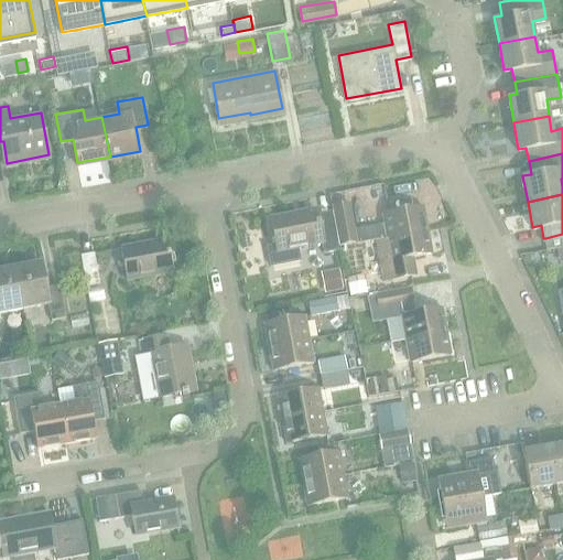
[(383,222),(354,227),(348,201),(331,204),(332,208),(338,244),(376,236),(376,237),(426,228),(422,205),(382,212),(383,222)]
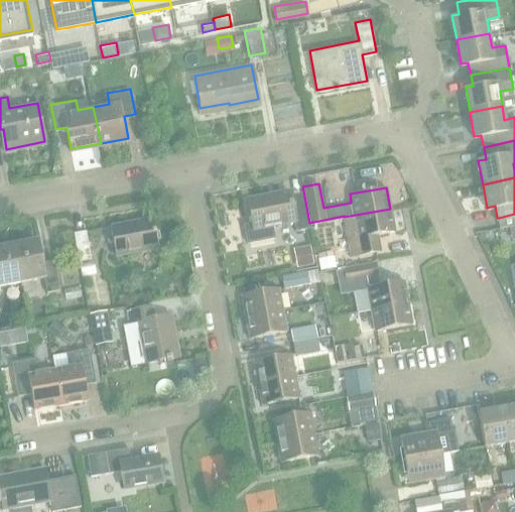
[(309,223),(303,190),(289,194),(288,190),(247,199),(251,222),(243,224),(244,232),(245,232),(247,242),(273,236),(271,224),(293,220),(295,230),(310,227),(309,223)]
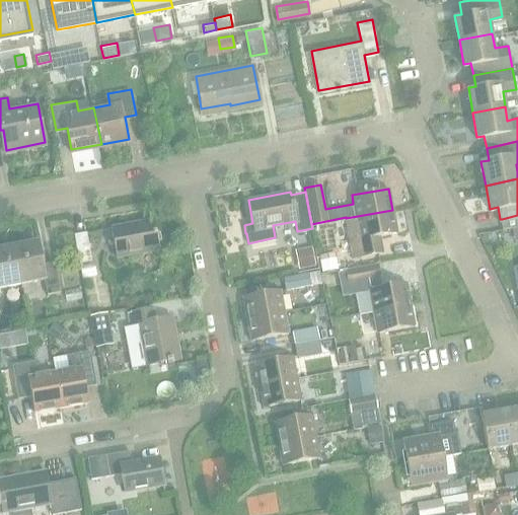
[(353,256),(362,255),(382,251),(379,235),(396,232),(392,210),(346,218),(353,256)]
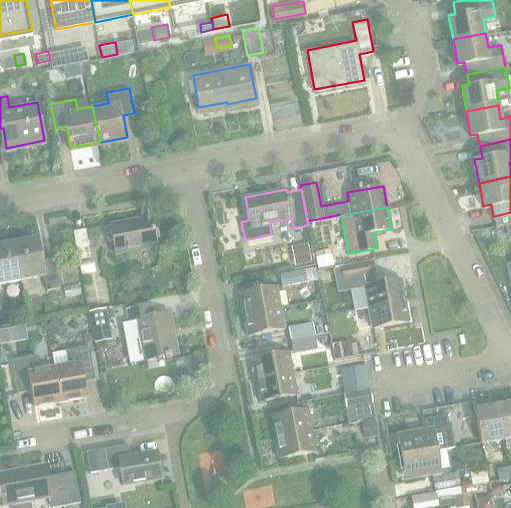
[(225,209),(219,211),(221,222),(227,221),(225,209)]
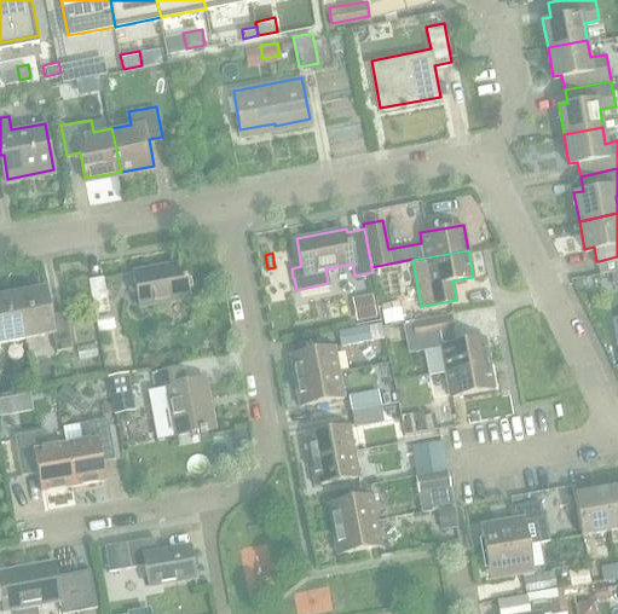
[(617,256),(599,261),(601,272),(612,270),(617,267),(617,256)]
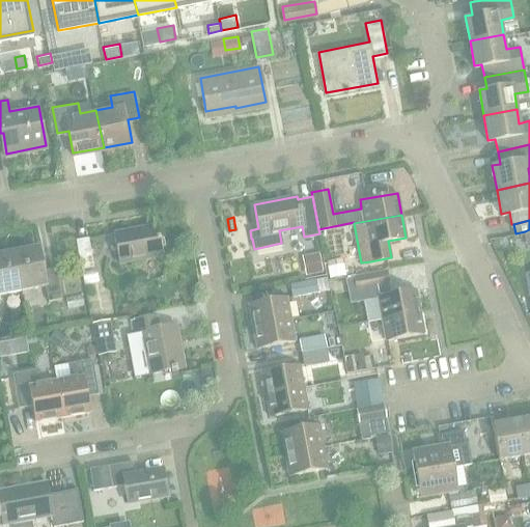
[(162,253),(157,222),(113,230),(119,261),(162,253)]
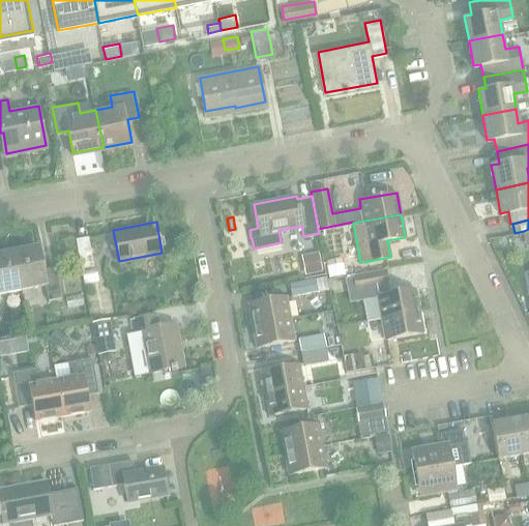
[(93,264),(88,235),(76,238),(81,266),(93,264)]
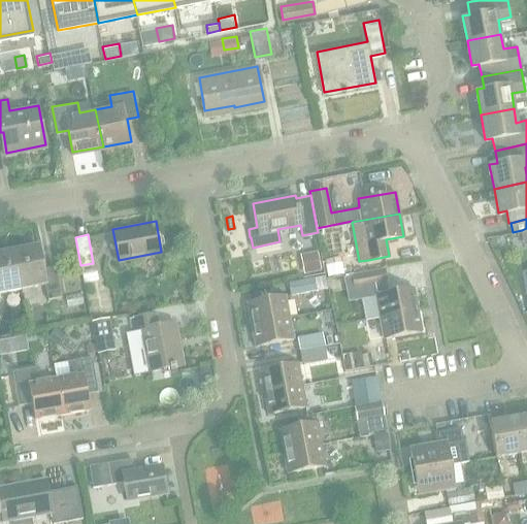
[(12,248),(21,285),(45,281),(48,296),(62,294),(56,263),(43,266),(38,243),(12,248)]
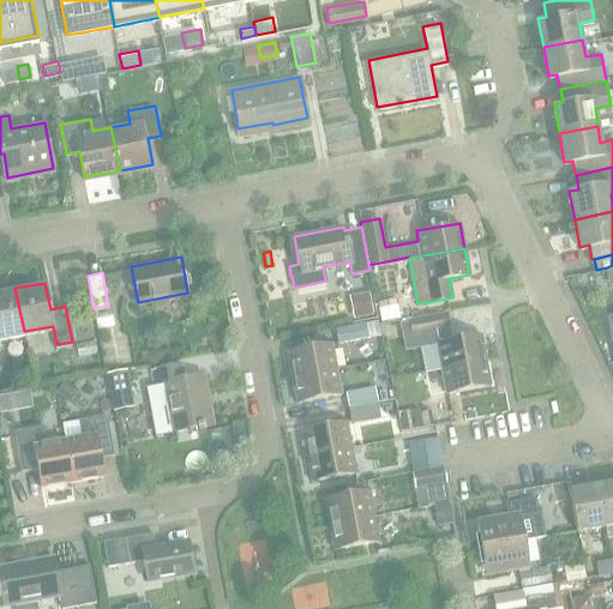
[(0,335),(24,331),(14,288),(0,290),(0,335)]
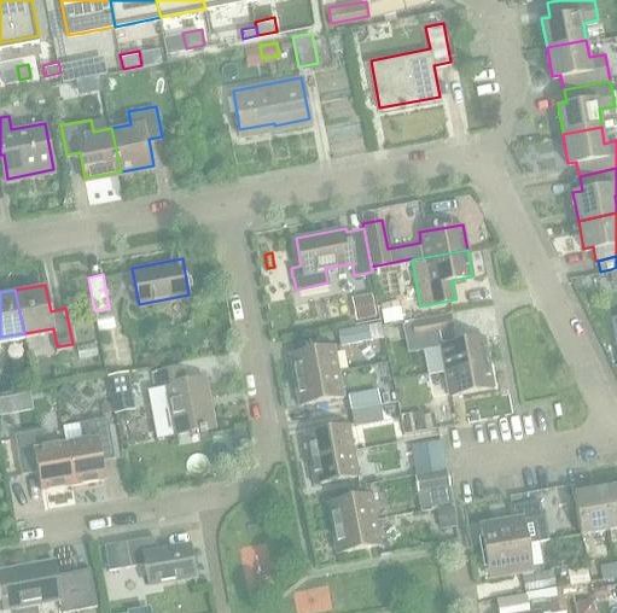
[(350,295),(354,319),(374,315),(371,291),(350,295)]
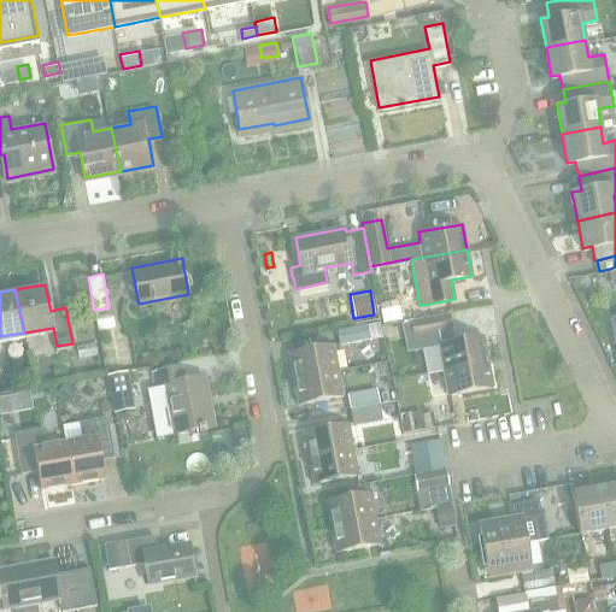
[(380,300),(383,322),(404,317),(399,296),(380,300)]
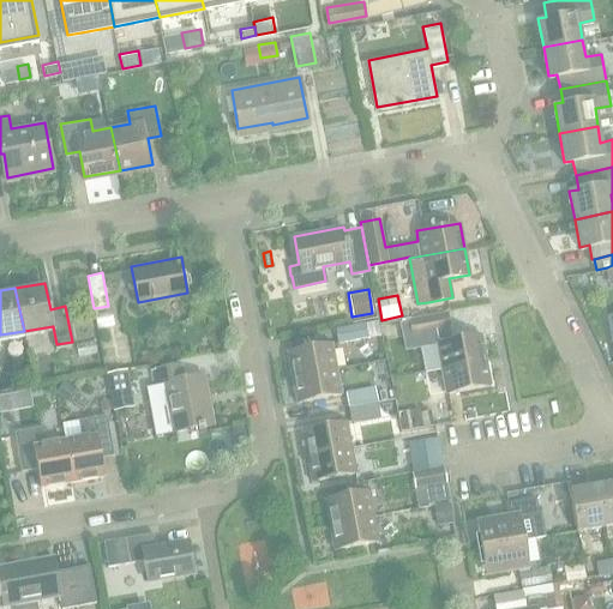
[(590,301),(593,317),(605,314),(602,300),(599,301),(599,297),(590,299),(590,301)]
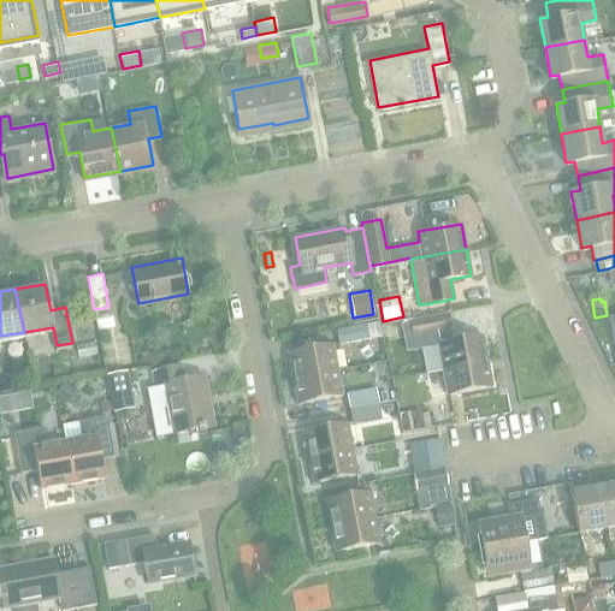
[(450,327),(448,312),(411,319),(414,334),(450,327)]
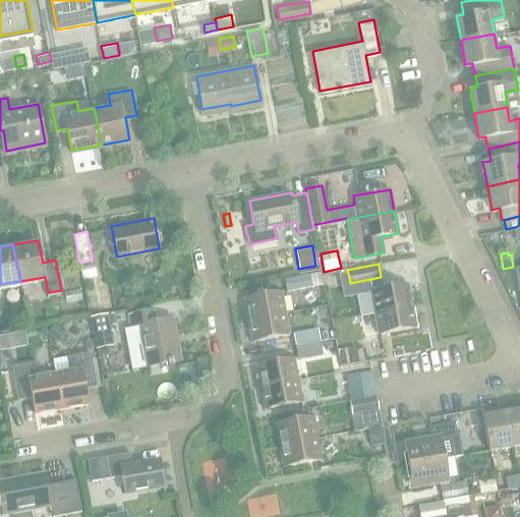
[(344,270),(326,273),(328,284),(346,281),(344,270)]
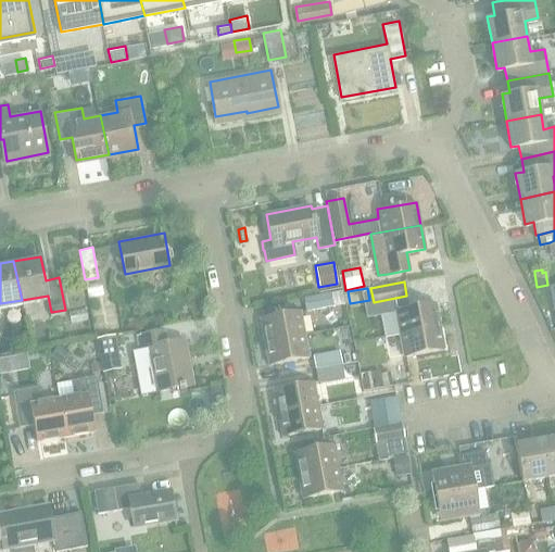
[(330,290),(304,295),(307,308),(333,303),(330,290)]
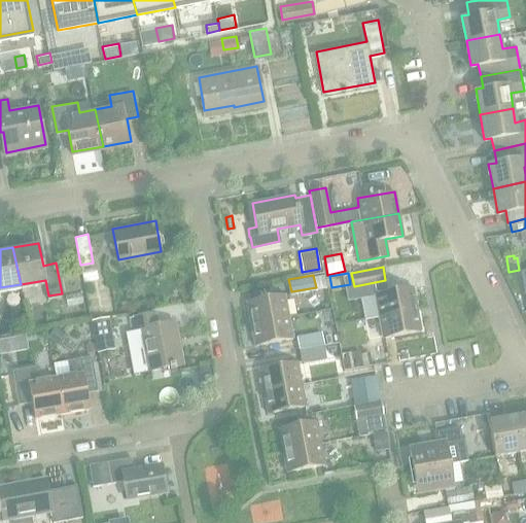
[(379,314),(417,308),(413,284),(375,291),(379,314)]
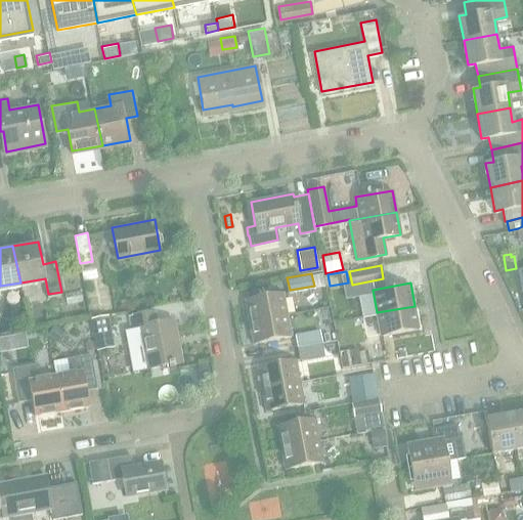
[(250,319),(288,312),(284,291),(246,298),(250,319)]
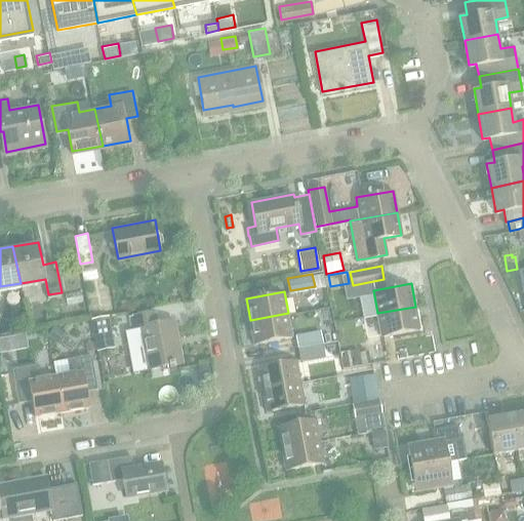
[(377,313),(381,334),(419,327),(415,307),(377,313)]
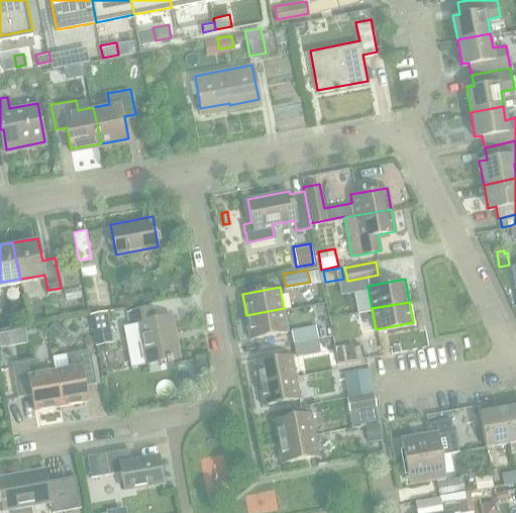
[(130,323),(123,324),(131,365),(145,362),(179,355),(171,314),(153,317),(151,306),(127,310),(130,323)]
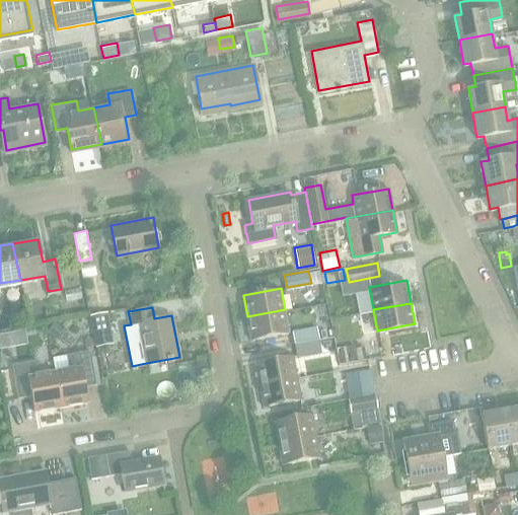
[(247,316),(251,338),(289,330),(285,309),(247,316)]
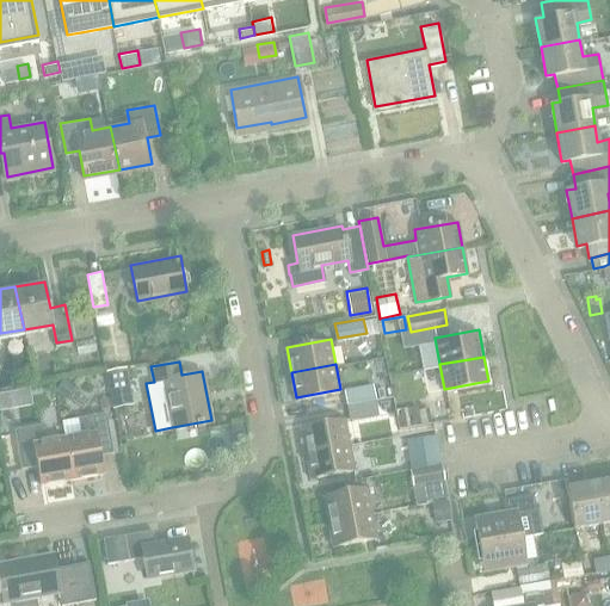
[(134,403),(127,366),(106,370),(114,407),(134,403)]
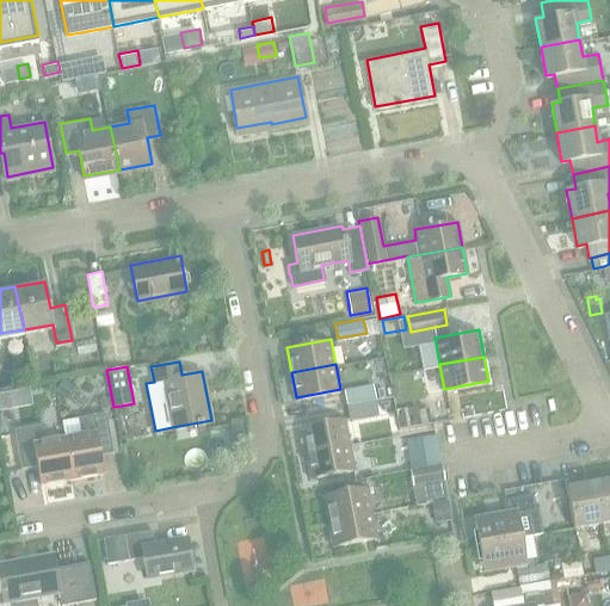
[(63,376),(56,387),(68,395),(75,384),(63,376)]
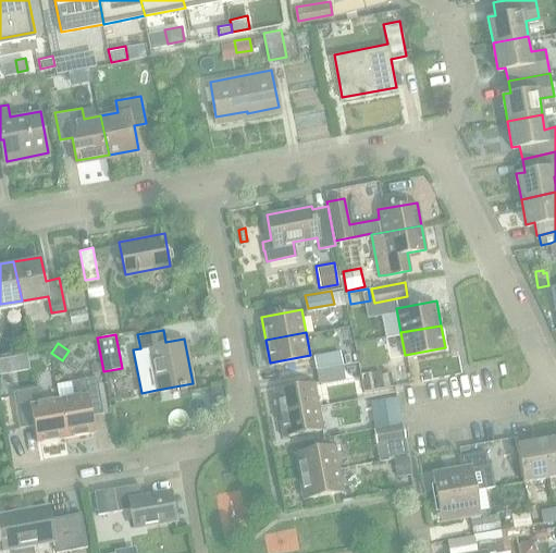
[(317,367),(343,363),(340,349),(313,354),(317,367)]
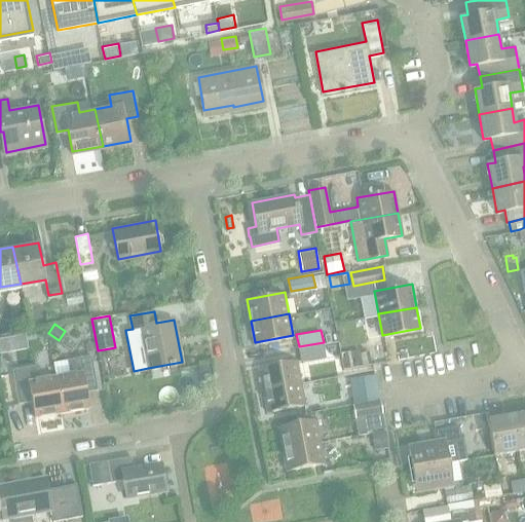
[(11,334),(0,335),(0,350),(13,348),(11,334)]
